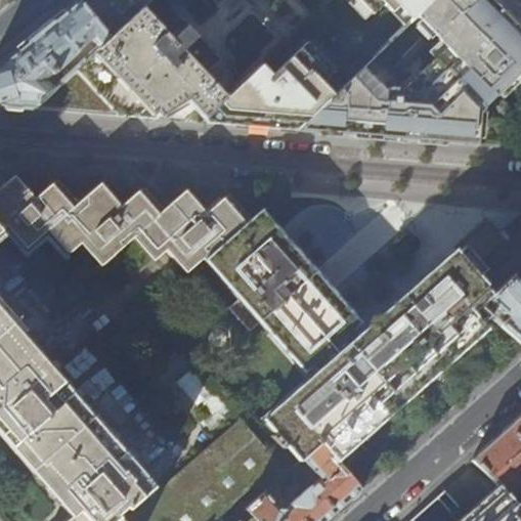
[(94,36),(101,44),(112,34),(83,0),(79,0),(45,28),(0,64),(0,102),(36,105),(55,87),(46,78),(55,71),(54,69),(58,66),(61,66),(94,36)]
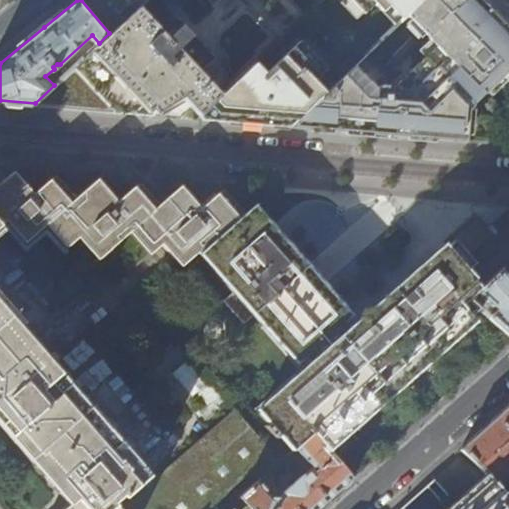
[(81,0),(109,33),(99,43),(54,85),(35,103),(80,107),(155,113),(184,95),(202,113),(257,61),(307,13),(294,0),(217,0),(215,2),(213,0),(81,0)]
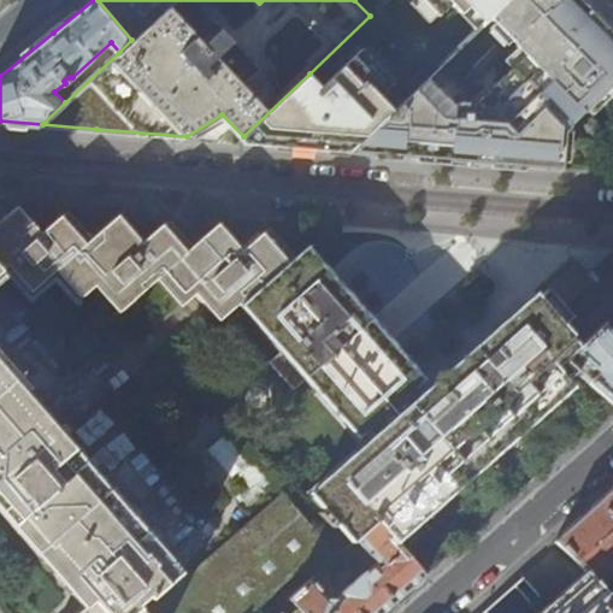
[(508,0),(494,15),(528,51),(478,99),(464,99),(458,104),(430,75),(395,108),(353,151),(407,154),(501,163),(565,168),(566,130),(612,84),(612,25),(599,11),(588,0),(508,0)]
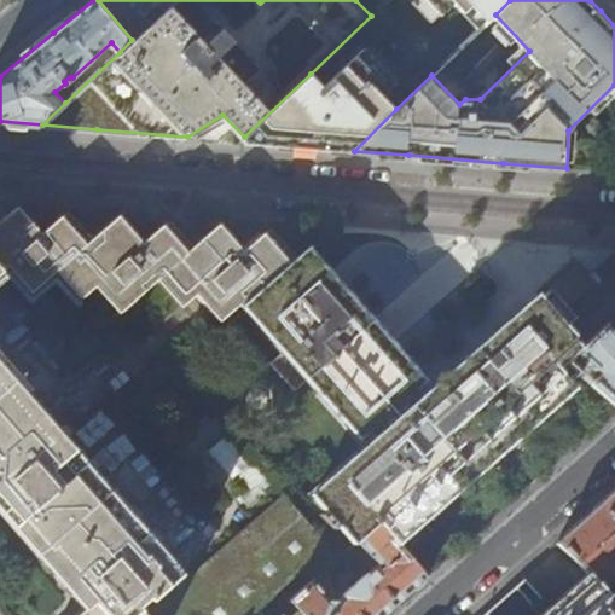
[(429,0),(441,11),(452,0),(454,0),(465,11),(473,4),(489,21),(495,15),(510,0),(429,0)]
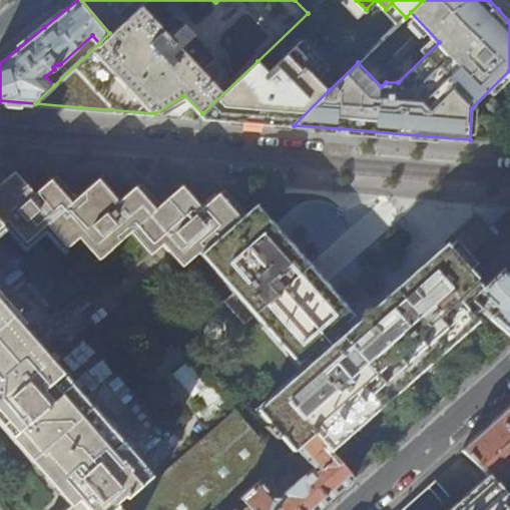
[(202,113),(199,117),(244,121),(294,125),(329,90),(317,77),(323,71),(313,61),(320,54),(302,36),(267,70),(258,61),(202,113)]
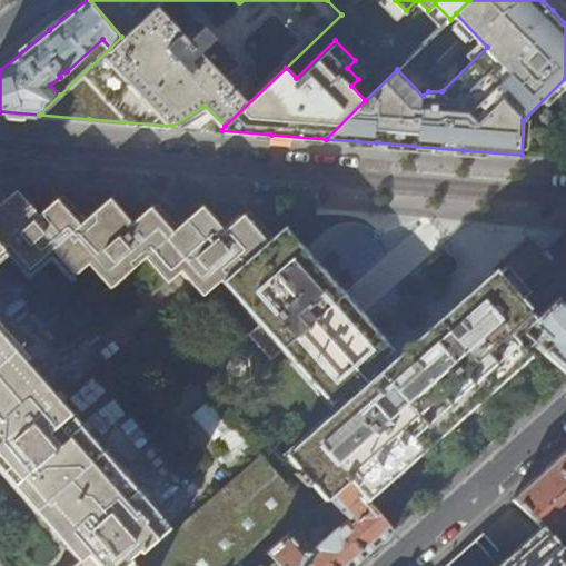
[(0,452),(16,469),(63,524),(87,552),(69,565),(230,565),(307,500),(264,452),(167,536),(0,345),(0,248),(9,241),(31,267),(53,247),(77,271),(90,260),(112,285),(147,255),(169,279),(184,268),(206,295),(229,275),(268,239),(245,212),(226,229),(216,218),(204,204),(188,217),(167,191),(141,214),(126,194),(120,188),(96,209),(72,184),(40,212),(19,187),(1,202),(0,199),(0,452)]
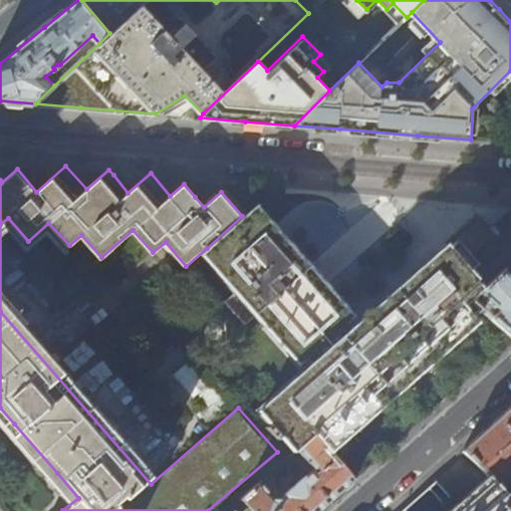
[(242,216),(207,248),(241,287),(228,298),(249,321),(261,310),(304,358),(306,356),(314,365),(263,411),(297,450),(299,448),(315,434),(328,447),(476,315),(466,305),(481,291),(486,287),(449,243),(353,328),(344,318),(348,315),(255,205),(242,216)]
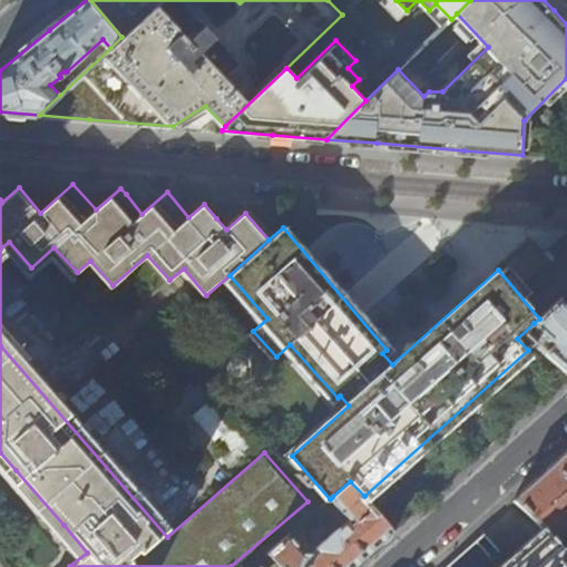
[(566,302),(563,297),(539,319),(534,323),(546,333),(538,341),(566,365),(566,302)]
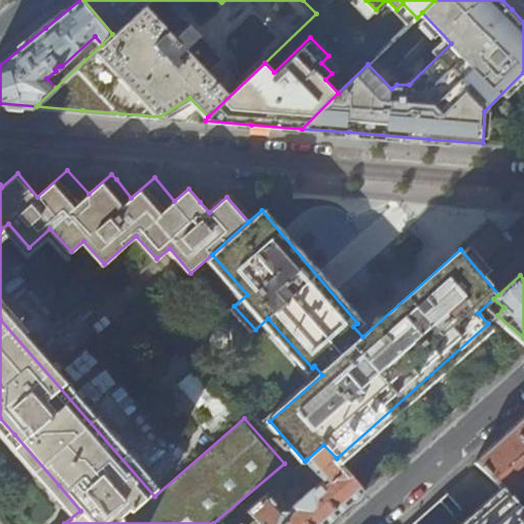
[(511,493),(523,481),(523,418),(503,438),(479,458),(482,462),(503,485),(511,493)]
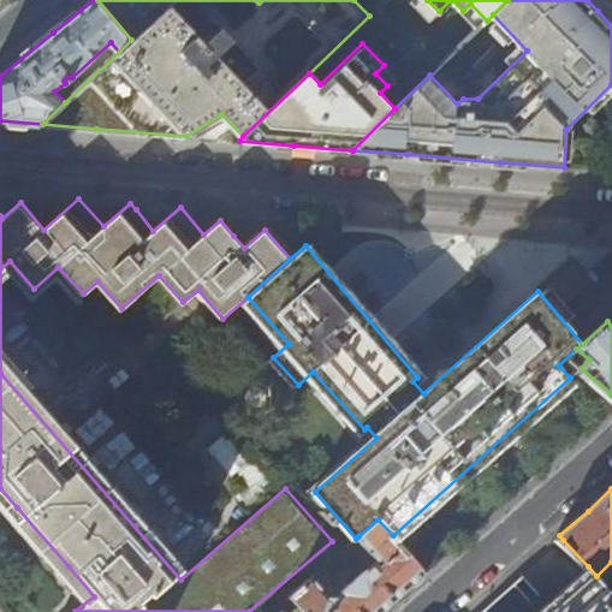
[(427,572),(393,535),(378,520),(358,536),(380,560),(370,570),(369,569),(345,589),(345,593),(340,596),(331,595),(314,576),(295,593),(309,611),(381,611),(414,583),(427,572)]
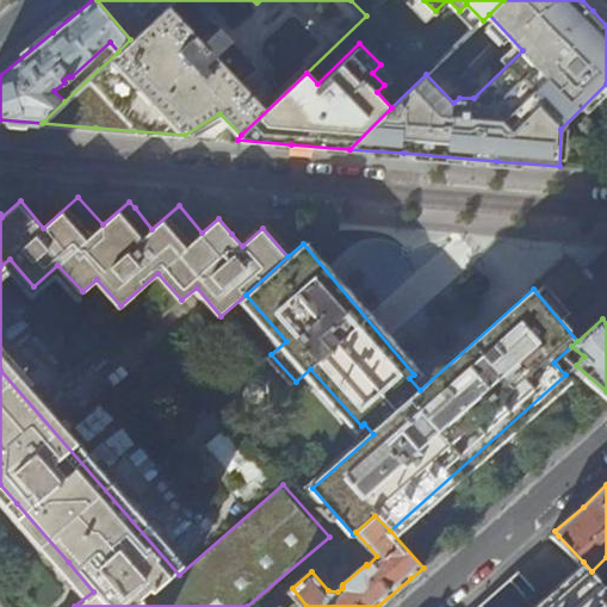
[(488,606),(606,606),(606,588),(592,571),(583,562),(547,596),(522,568),(484,601),(488,606)]
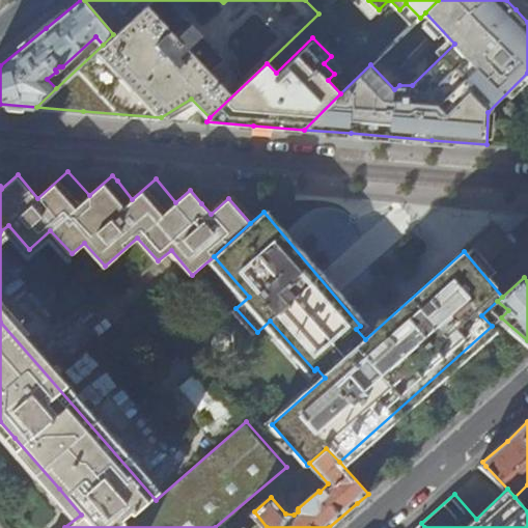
[(267,527),(254,511),(253,512),(260,521),(252,527),(267,527)]
